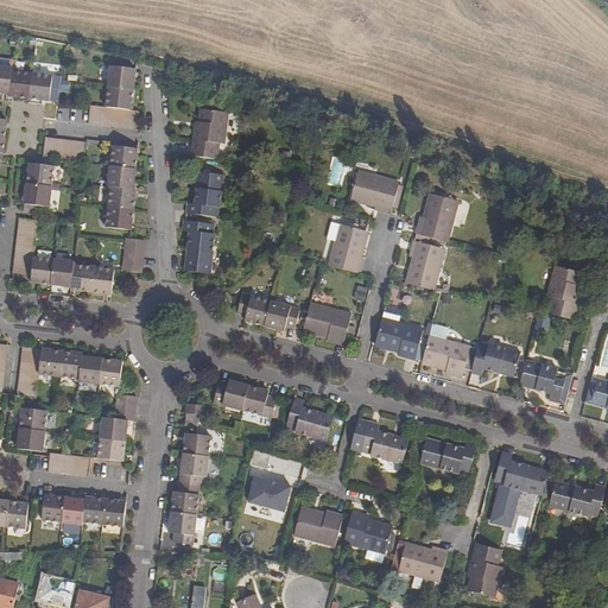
[(0,69),(11,70),(12,62),(0,61),(0,69)]
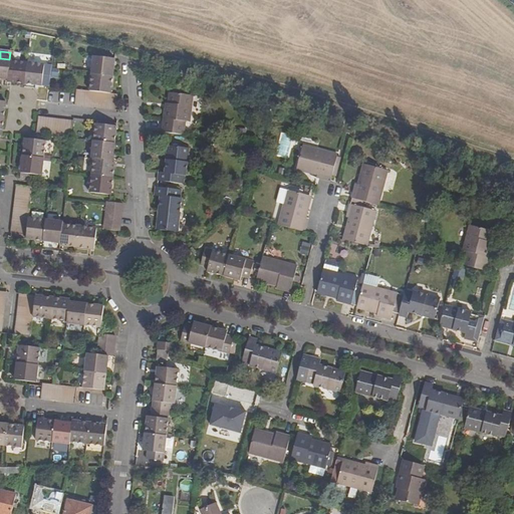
[(91,74),(89,92),(110,94),(111,85),(113,64),(114,60),(93,57),(91,74)]
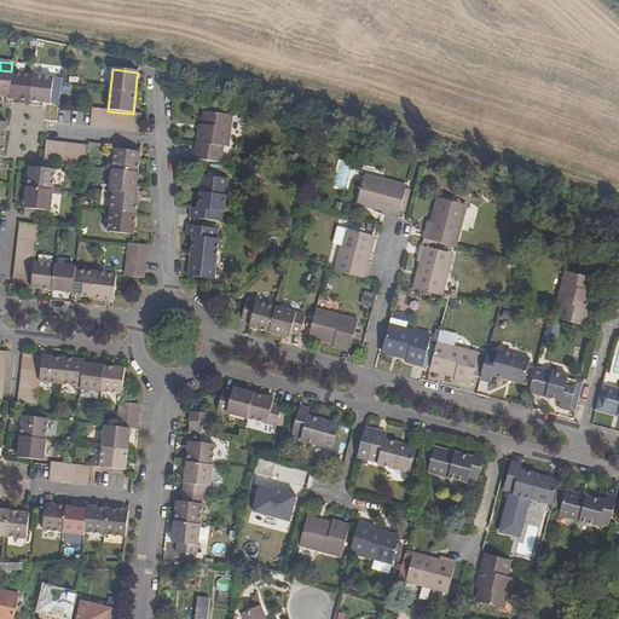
[(40,104),(50,105),(53,79),(11,74),(11,71),(0,70),(0,96),(9,97),(9,100),(18,102),(40,104)]
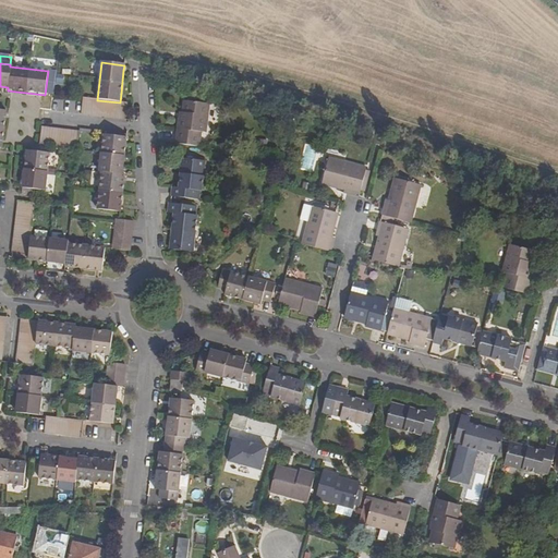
[(120,102),(97,100),(83,98),(83,99),(81,116),(124,121),(126,104),(120,102)]
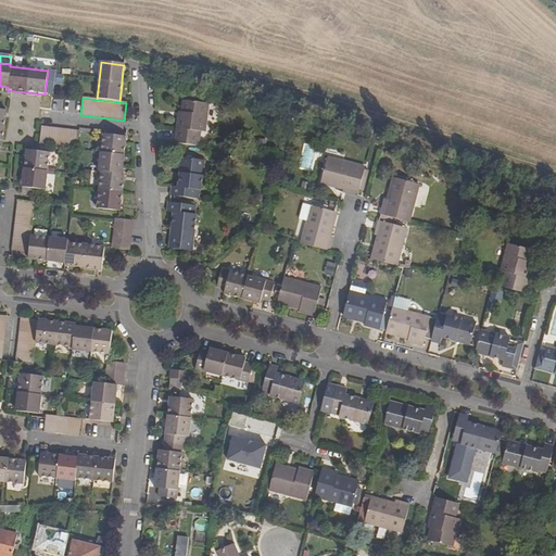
[(178,122),(175,143),(199,147),(201,133),(205,133),(210,104),(184,101),(181,113),(179,113),(178,122)]
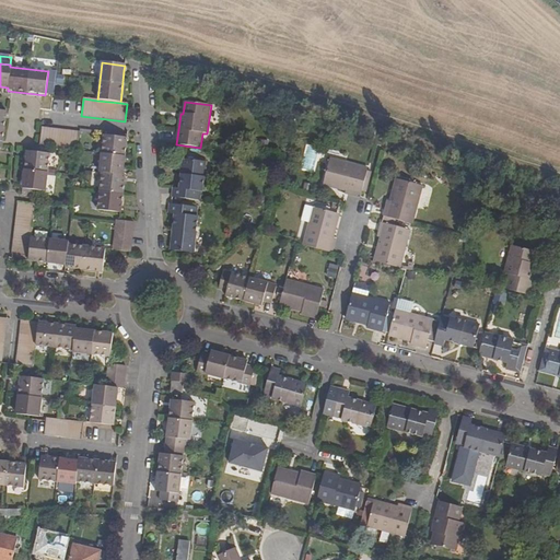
[(42,129),(39,147),(77,151),(78,151),(79,133),(42,129)]
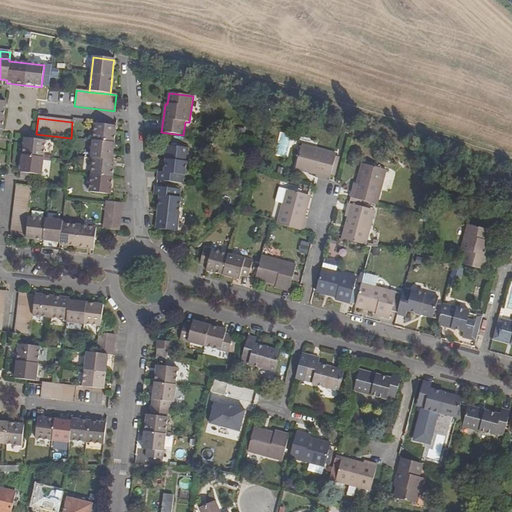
[(91,158),(93,158),(112,161),(114,150),(115,136),(117,127),(95,125),(93,141),(91,157),(91,158)]
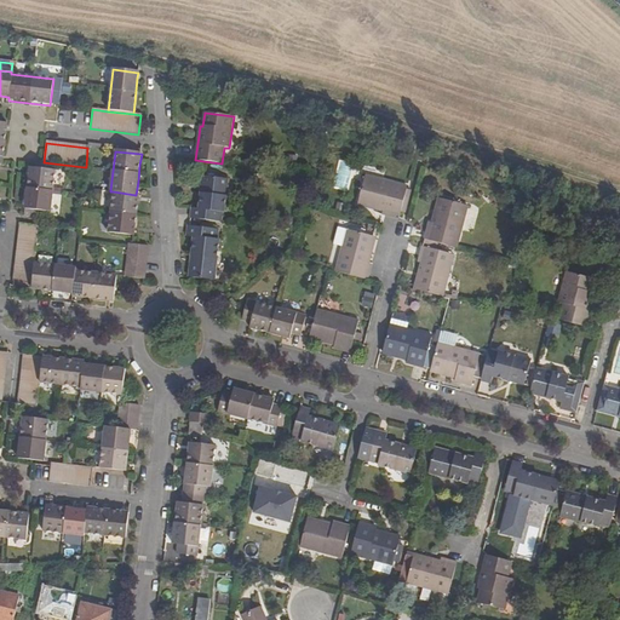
[(27,199),(24,211),(50,213),(52,193),(55,172),(42,171),(29,170),(29,173),(27,199)]
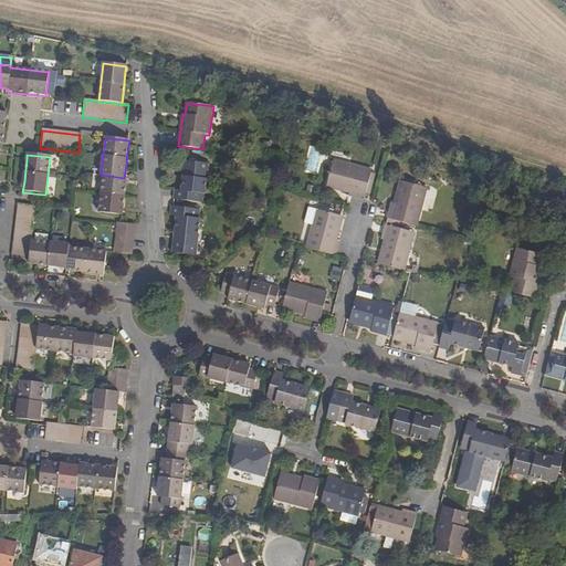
[(201,203),(202,195),(205,195),(209,165),(185,161),(184,168),(181,191),(175,191),(174,200),(201,203)]
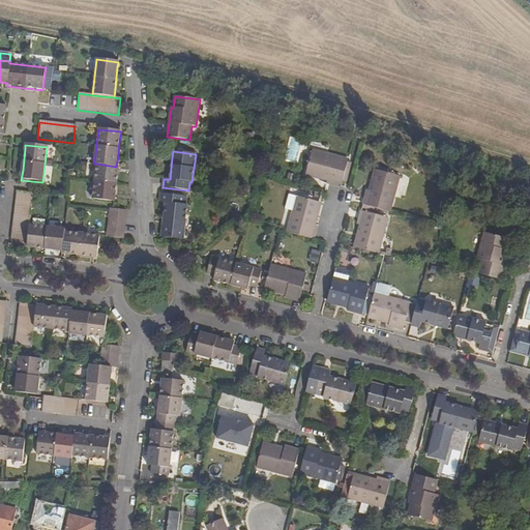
[(319,177),(319,179),(327,181),(326,183),(341,187),(342,180),(345,181),(350,164),(347,163),(348,159),(312,151),(306,173),(319,177)]
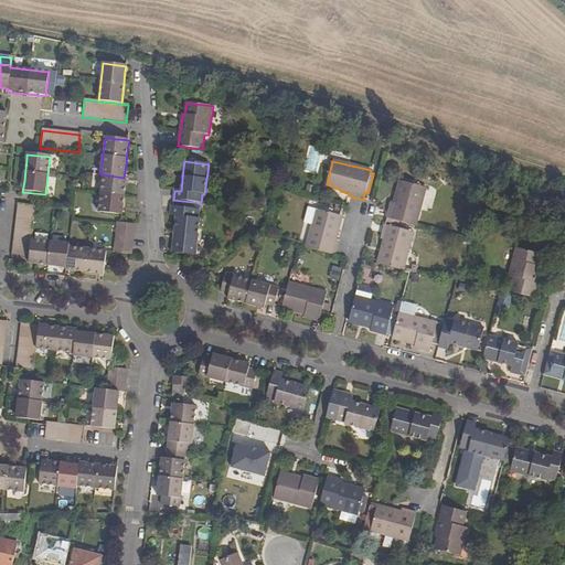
[(124,178),(103,174),(98,213),(121,215),(123,206),(125,184),(126,178),(124,178)]
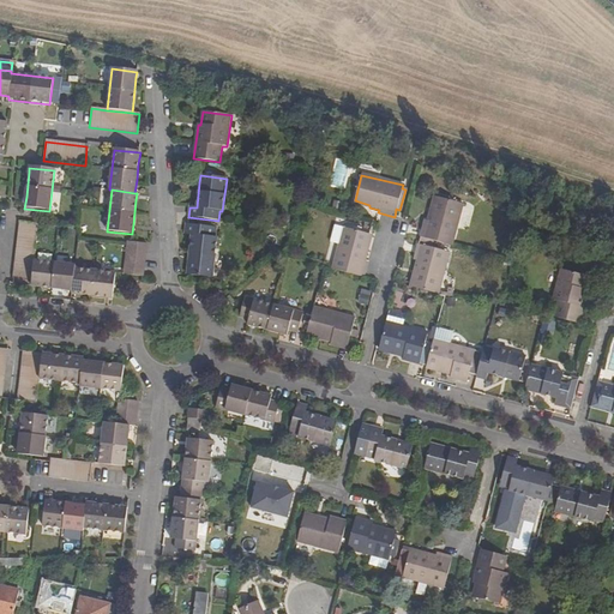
[(433,211),(429,211),(427,221),(423,221),(420,238),(452,246),(463,204),(437,197),(433,211)]
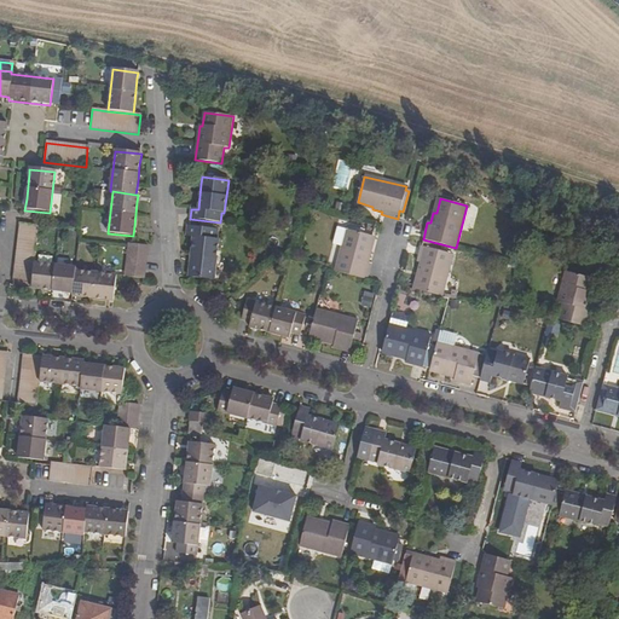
[(32,289),(34,264),(39,227),(23,225),(21,225),(13,287),(32,289)]
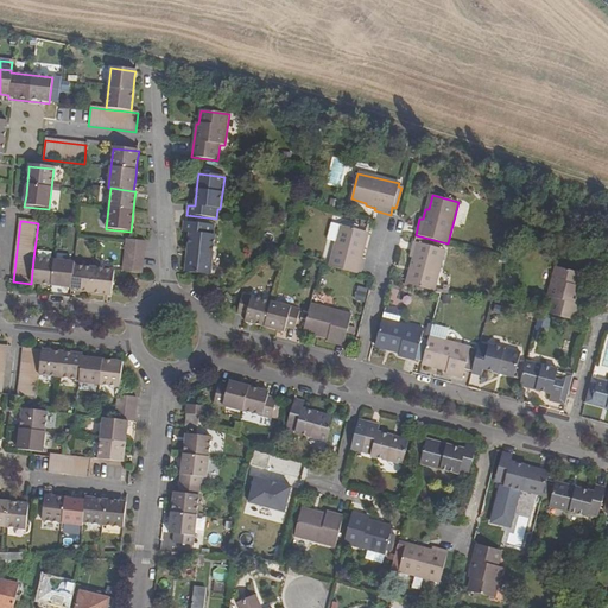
[(189,242),(184,271),(208,273),(210,274),(216,235),(214,235),(214,226),(184,222),(183,233),(190,233),(189,242)]
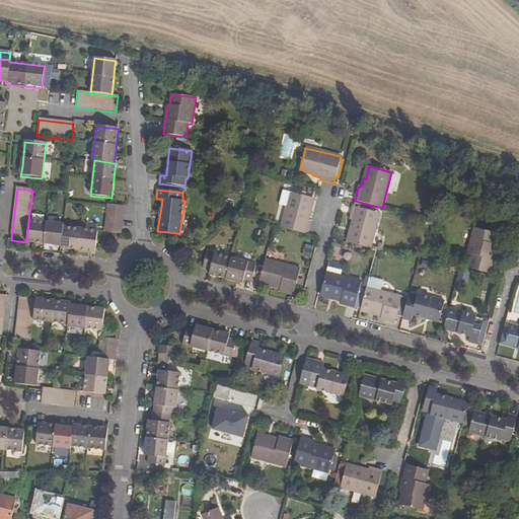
[(279,205),(286,207),(290,193),(283,191),(279,205)]
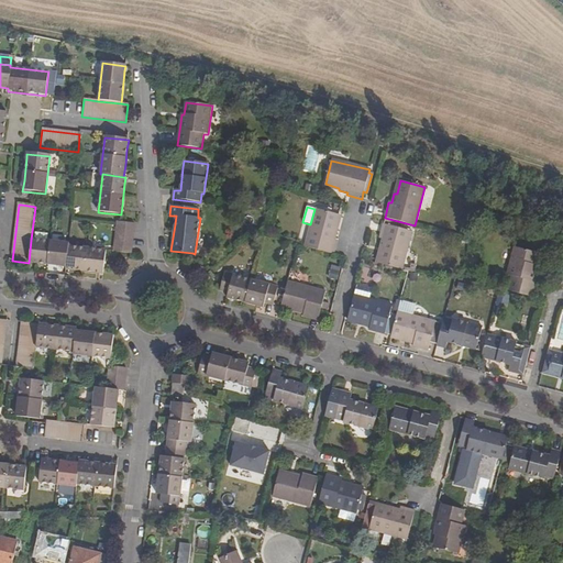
[(334,240),(338,230),(334,229),(339,216),(315,209),(310,224),(305,247),(333,255),(338,240),(334,240)]
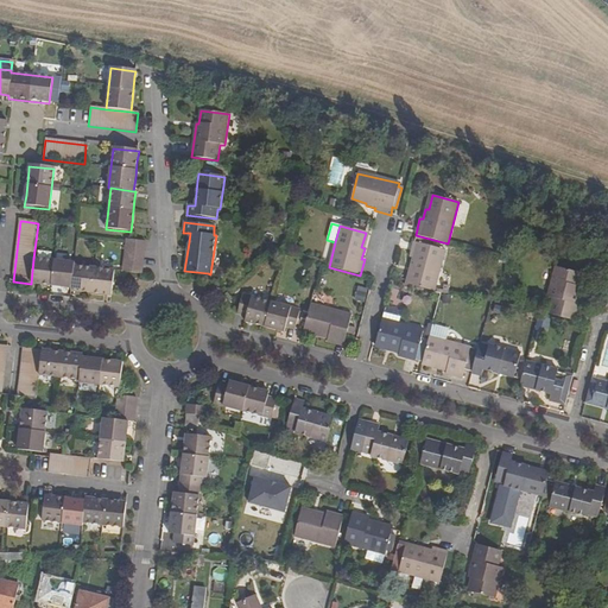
[(128,240),(124,272),(141,274),(146,242),(128,240)]
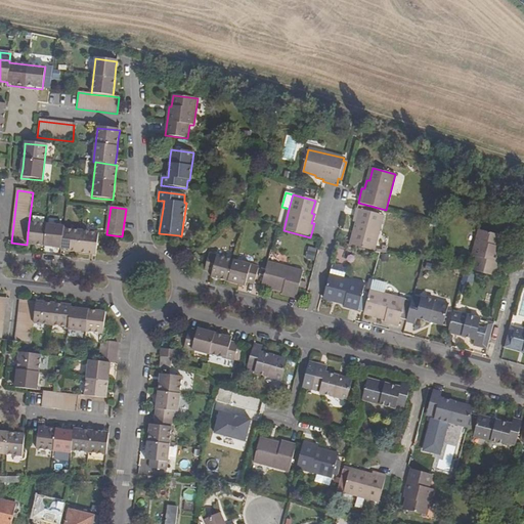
[(355,222),(352,231),(355,232),(351,245),(375,251),(384,216),(356,208),(353,221),(355,222)]
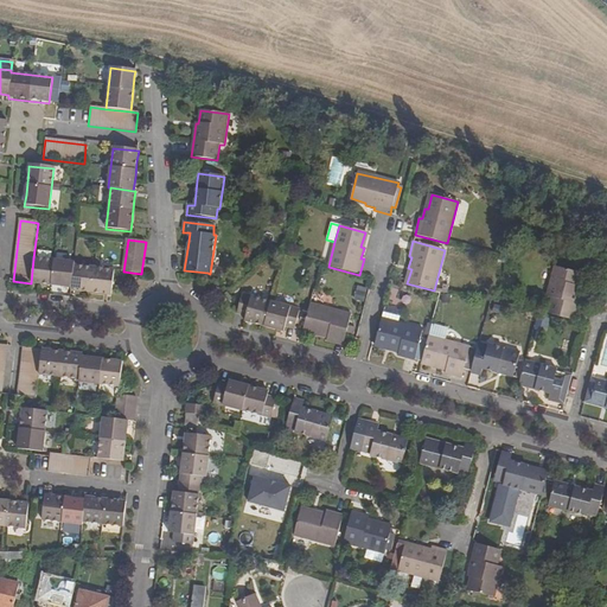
[(216,247),(215,253),(230,256),(231,250),(216,247)]
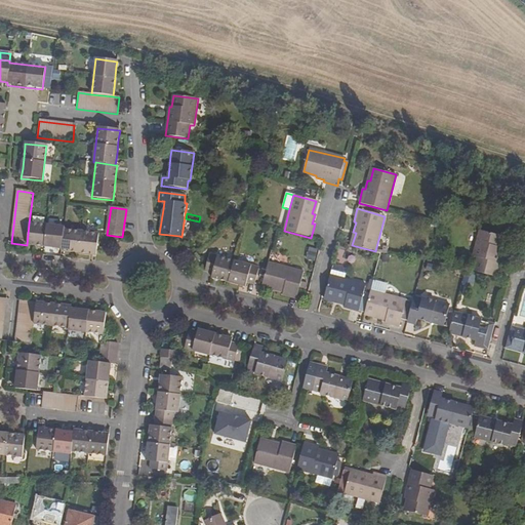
[(29,224),(27,245),(62,249),(62,252),(72,253),(90,255),(96,256),(99,235),(81,233),(64,231),(64,228),(46,226),(44,226),(32,224),(29,224)]
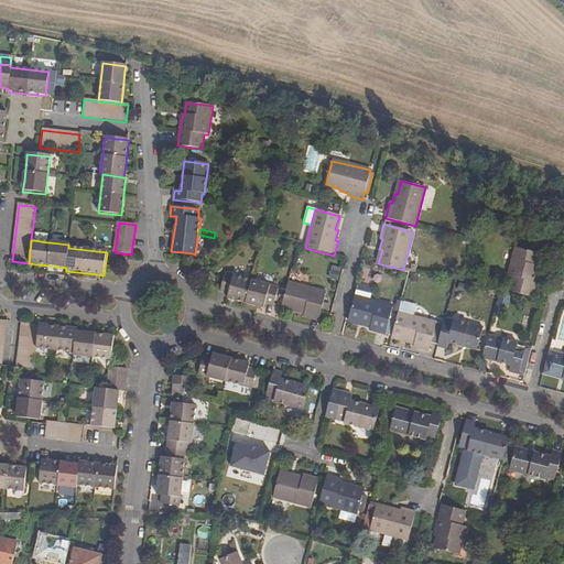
[(513,277),(509,291),(532,297),(539,271),(537,271),(541,255),(514,248),(508,274),(513,277)]
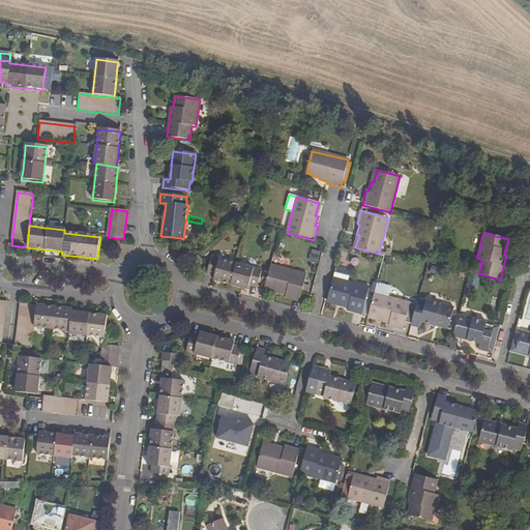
[(307,261),(317,264),(321,252),(312,248),(307,261)]
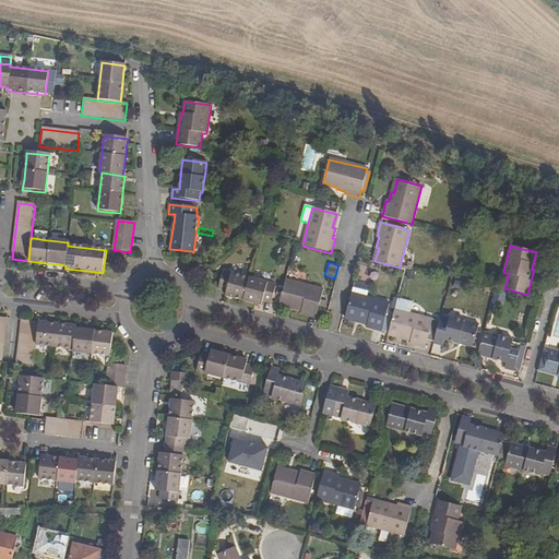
[(223,271),(218,289),(227,292),(226,296),(230,297),(256,305),(262,306),(263,301),(272,304),(277,286),(223,271)]
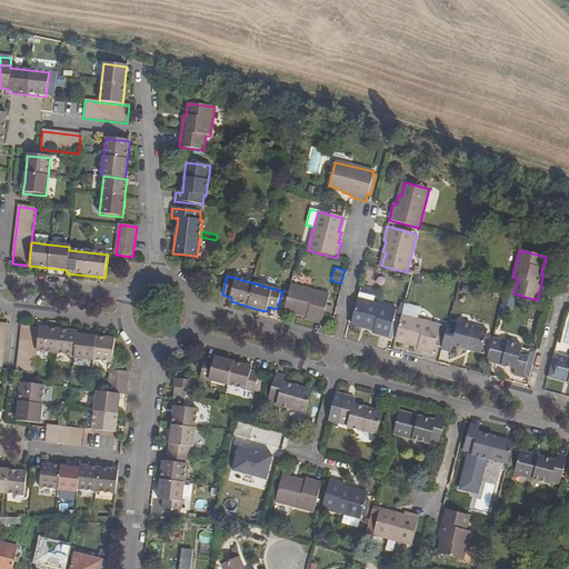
[(329,296),(290,285),(285,309),(299,313),(298,316),(308,318),(308,321),(312,322),(322,325),(329,296)]
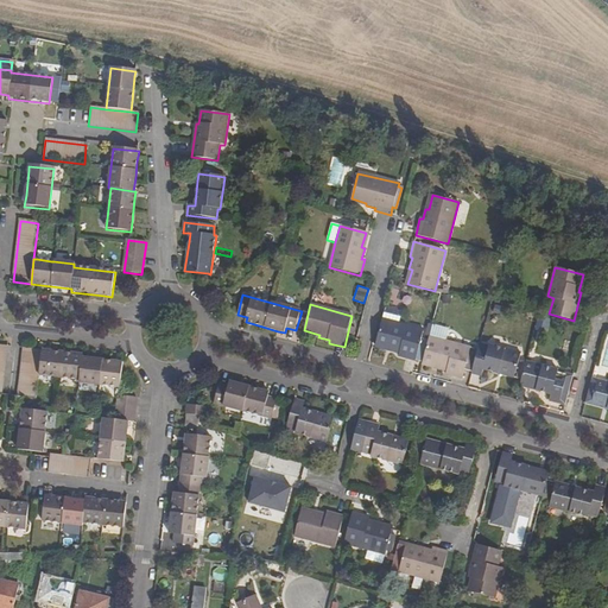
[(386,308),(382,320),(399,324),(403,312),(386,308)]
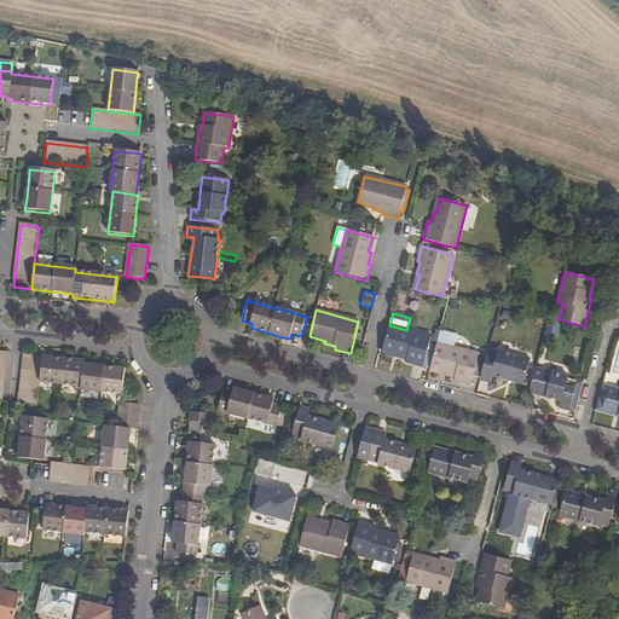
[(560,322),(551,319),(548,334),(556,335),(560,322)]
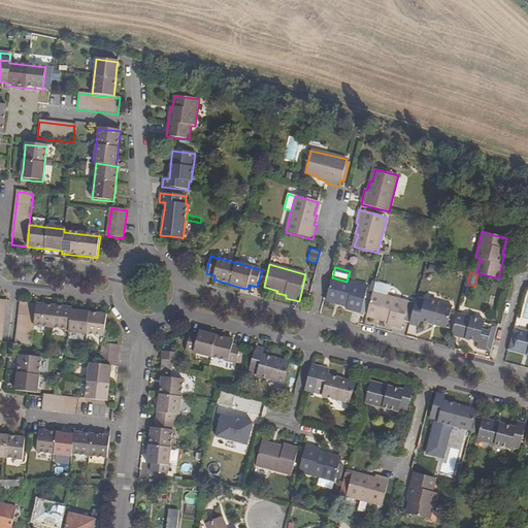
[(368,287),(347,282),(332,277),(327,299),(339,302),(338,305),(348,307),(348,309),(352,310),(361,314),(368,287)]
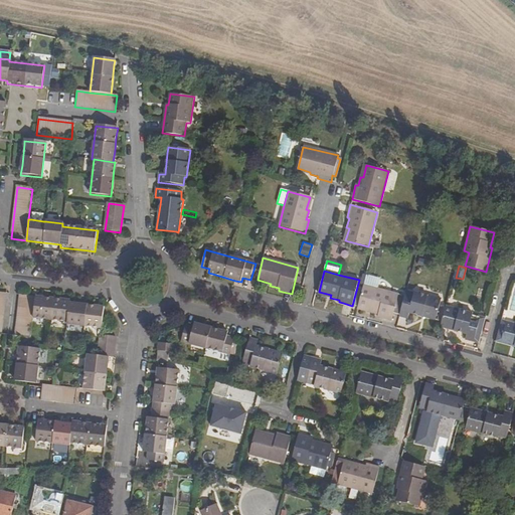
[(366,285),(378,289),(381,279),(369,276),(366,285)]
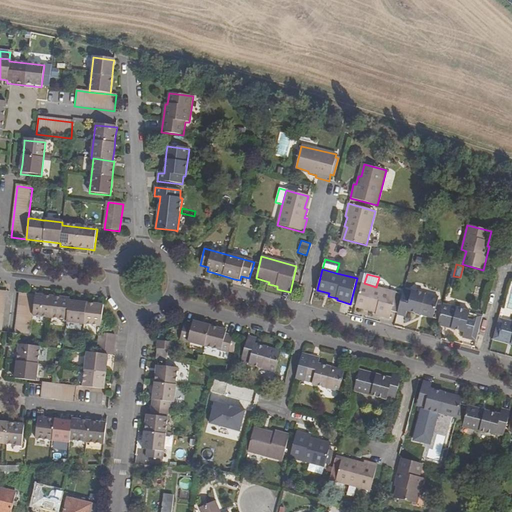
[(369,308),(369,311),(376,313),(376,315),(381,316),(390,319),(397,292),(376,287),(364,283),(363,283),(357,305),(369,308)]
